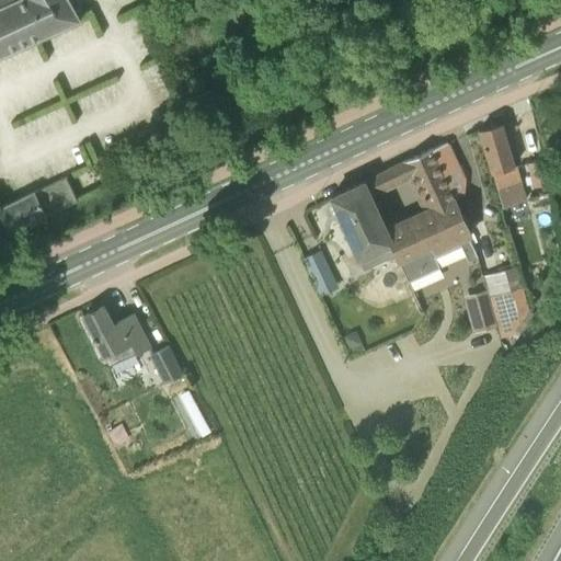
[(0,0),(0,57),(20,48),(81,20),(69,0),(0,0)]
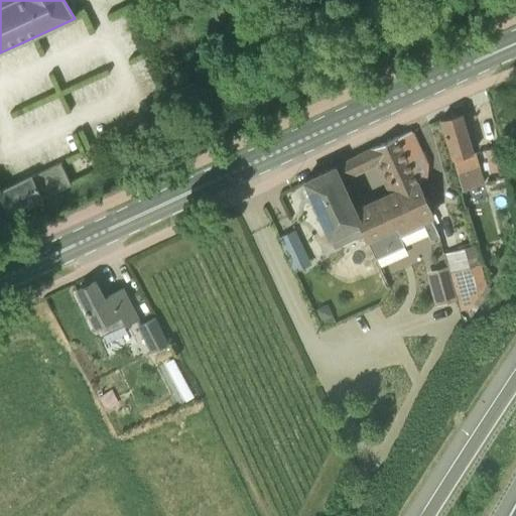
[(440,119),(453,159),(453,158),(462,189),(483,183),(476,156),(474,157),(472,153),(460,113),(440,119)]
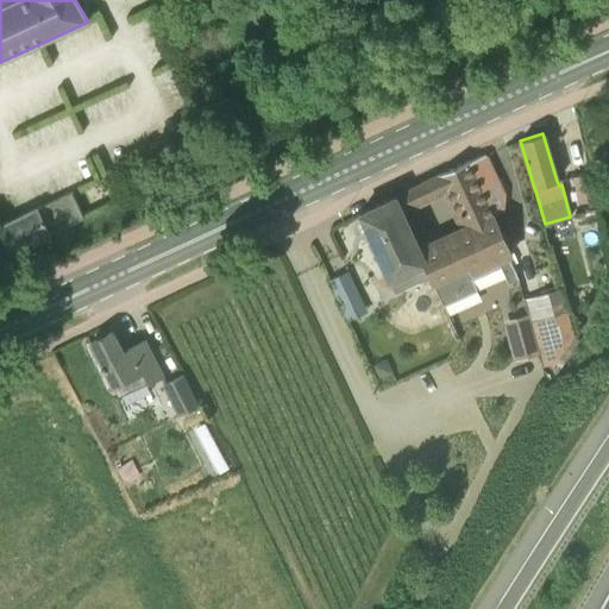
[(512,253),(502,233),(478,186),(495,177),(485,154),(469,162),(469,161),(443,173),(396,195),(405,214),(443,195),(457,226),(419,244),(428,264),(425,265),(432,282),(441,301),(443,306),(477,289),(472,277),(501,265),(509,286),(519,282),(507,255),(512,253)]
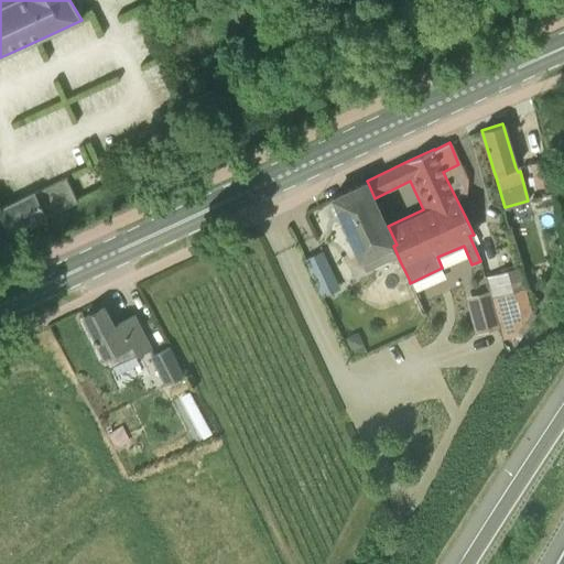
[(534,187),(552,183),(546,160),(529,163),(534,187)]
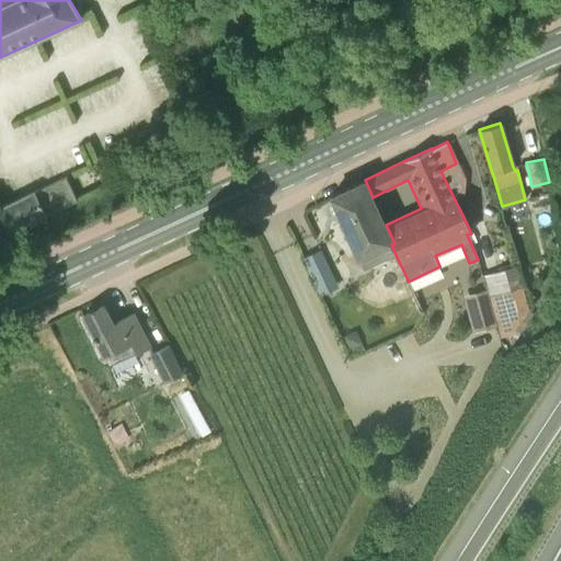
[(0,212),(11,232),(46,215),(78,201),(65,175),(34,192),(34,191),(0,206),(0,212)]
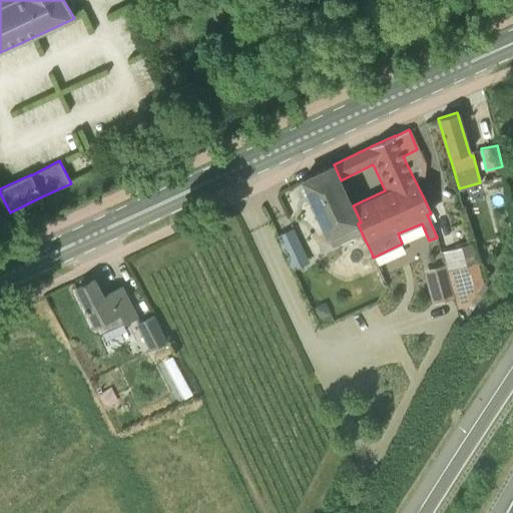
[(361,222),(353,205),(341,180),(334,164),(303,179),(328,235),(357,222),(358,223),(361,222)]
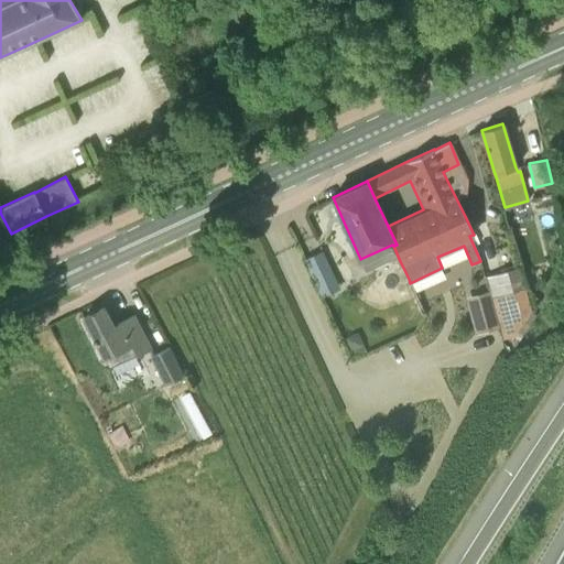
[(324,247),(306,255),(324,292),(342,283),(324,247)]
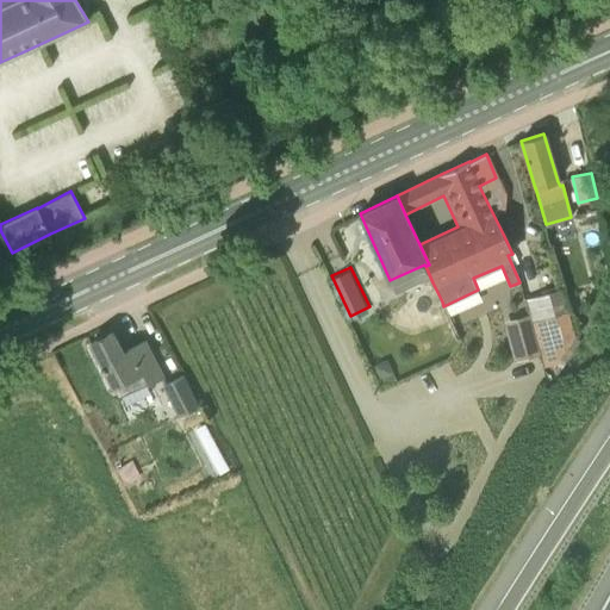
[(570,311),(530,322),(540,353),(543,367),(556,363),(576,334),(570,311)]
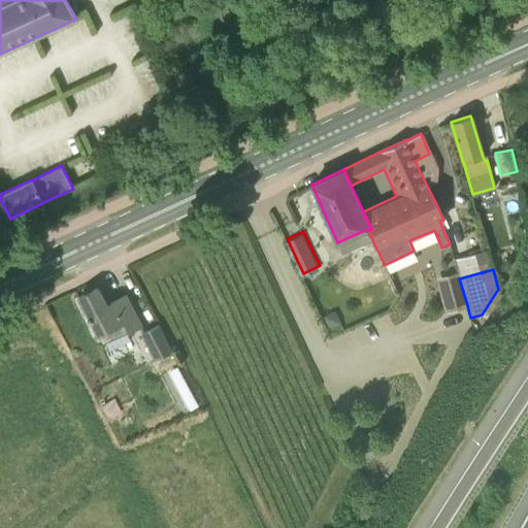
[(467,305),(459,278),(458,273),(441,277),(451,309),(467,305)]
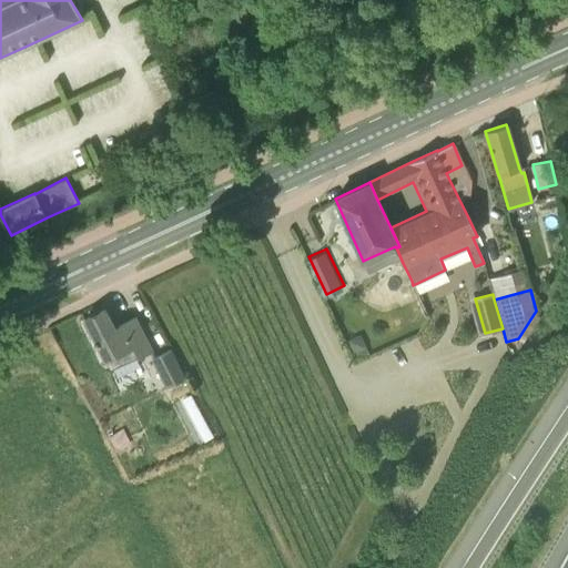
[(84,320),(105,362),(132,348),(138,358),(152,352),(134,317),(114,328),(104,310),(84,320)]
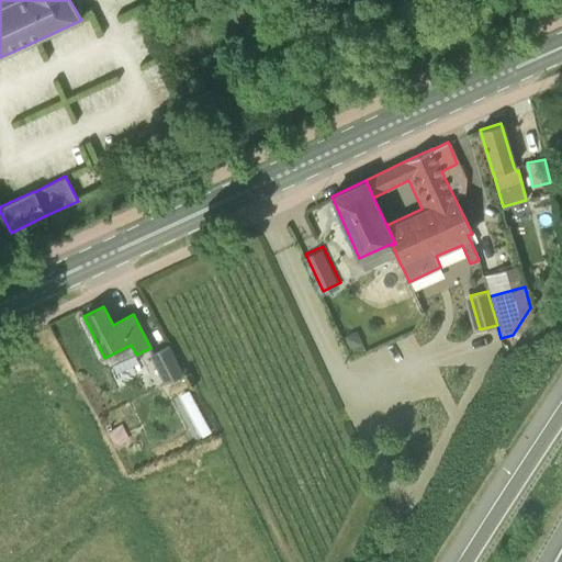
[(164,385),(183,375),(168,346),(148,356),(164,385)]
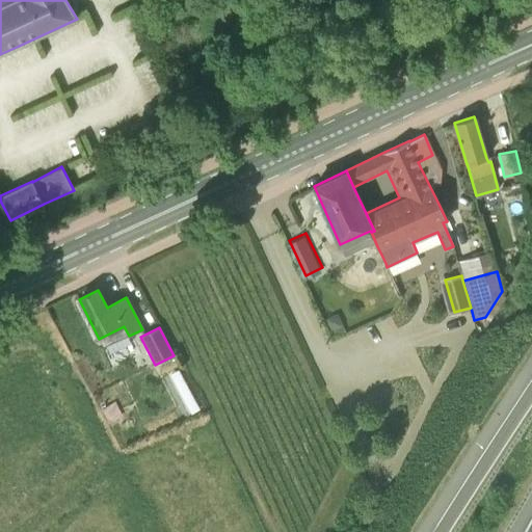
[(191,407),(198,404),(183,367),(175,370),(191,407)]
